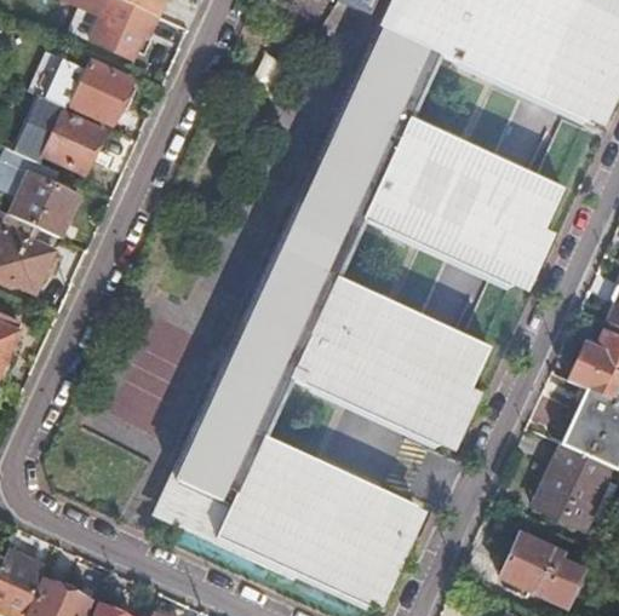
[(90,36),(124,52),(126,47),(133,50),(141,32),(145,34),(155,13),(126,0),(105,0),(101,12),(79,3),(68,27),(90,36)]
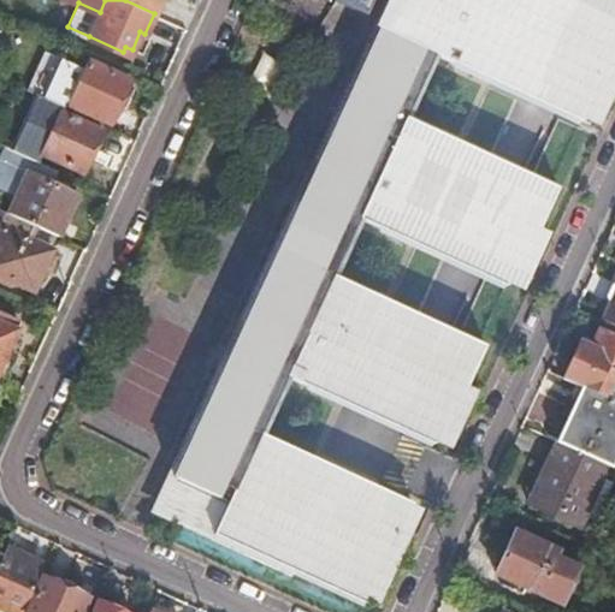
[(125,0),(154,13),(159,0),(125,0)]
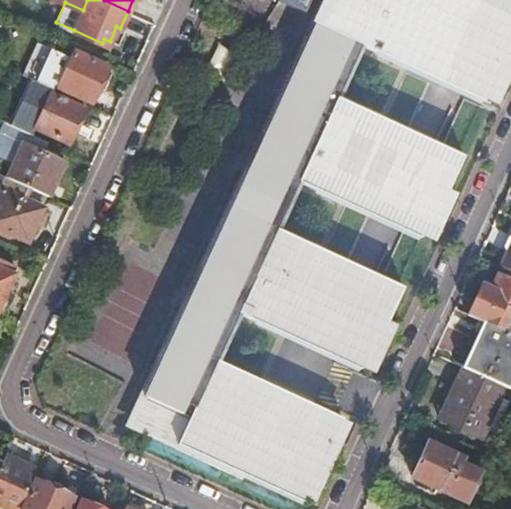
[(363,41),(382,0),(326,0),(317,20),(363,41)]
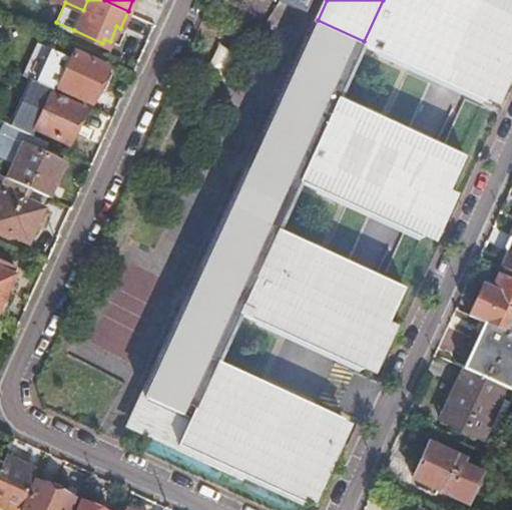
[(511,2),(507,0),(383,0),(364,41),(488,97),(511,45),(511,2)]
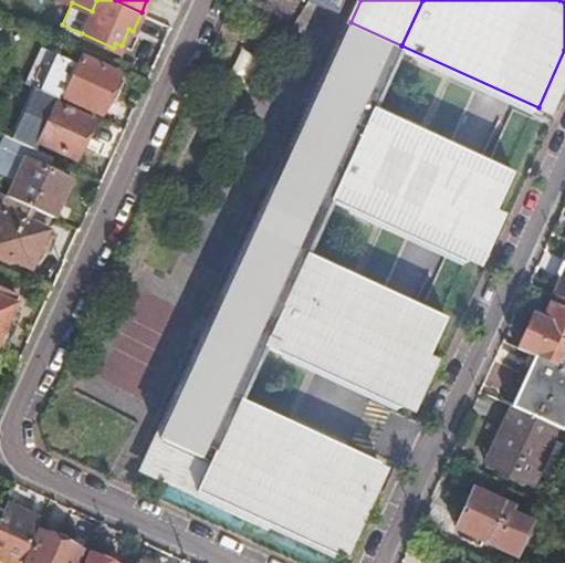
[(375,105),(401,45),(351,22),(147,466),(336,553),(382,459),(242,396),(265,345),(400,405),(426,350),(430,351),(448,313),(310,250),(333,199),(468,260),(491,208),(497,211),(514,170),(375,105)]
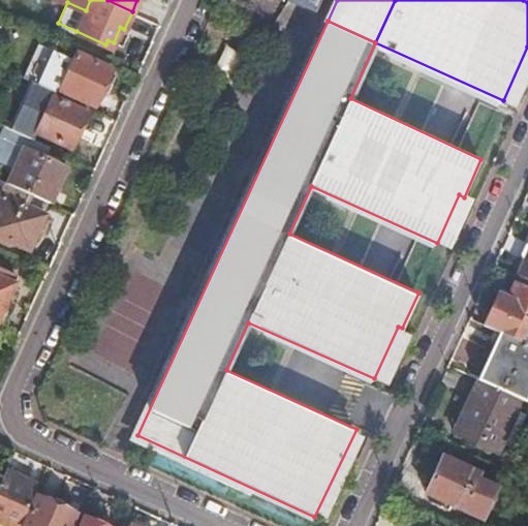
[(61,87),(95,103),(112,66),(78,51),(74,57),(41,42),(26,75),(34,79),(56,89),(57,86),(61,87)]
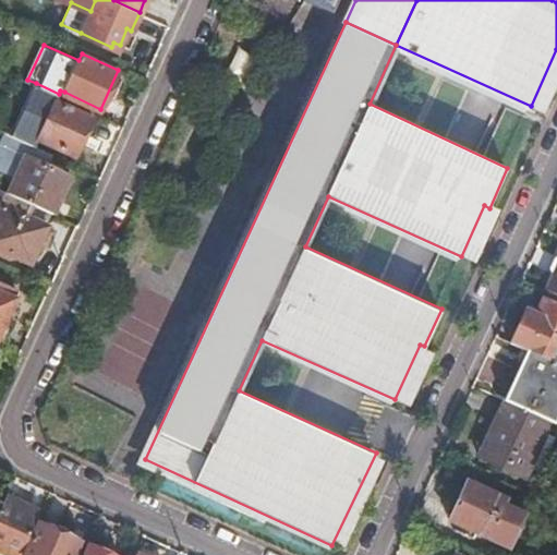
[(556,80),(556,49),(531,106),(543,111),(556,80)]
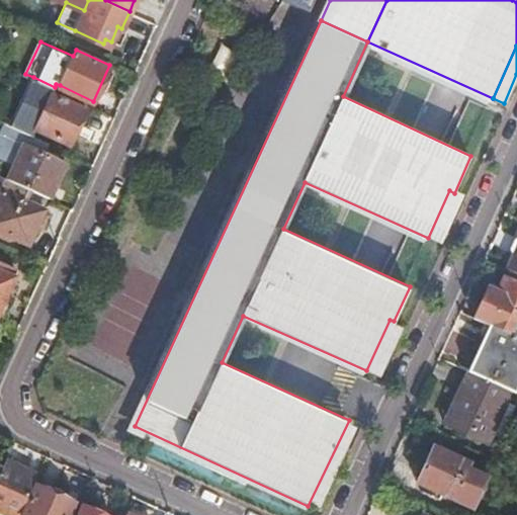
[(33,77),(12,125),(32,135),(35,126),(70,142),(86,106),(53,91),(55,87),(33,77)]
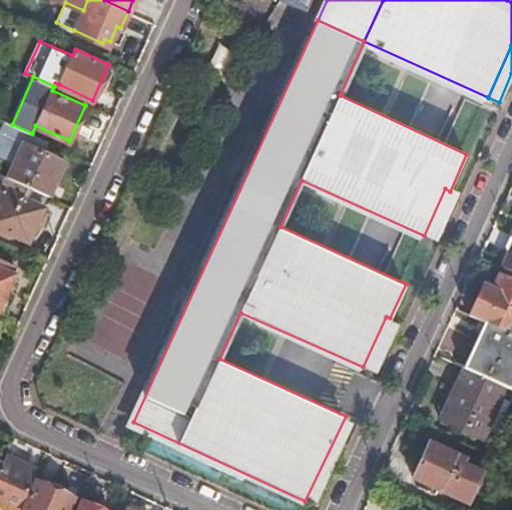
[(4,120),(0,129),(0,172),(8,176),(45,193),(47,194),(63,159),(42,149),(46,139),(32,133),(12,124),(4,120)]
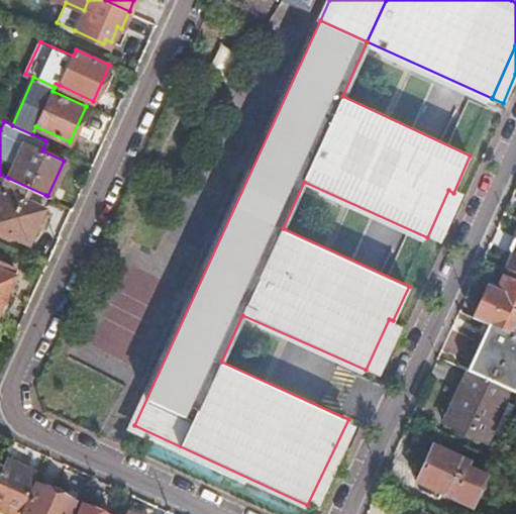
[(0,227),(28,241),(35,225),(42,223),(46,215),(41,204),(45,195),(8,178),(0,174),(0,227)]
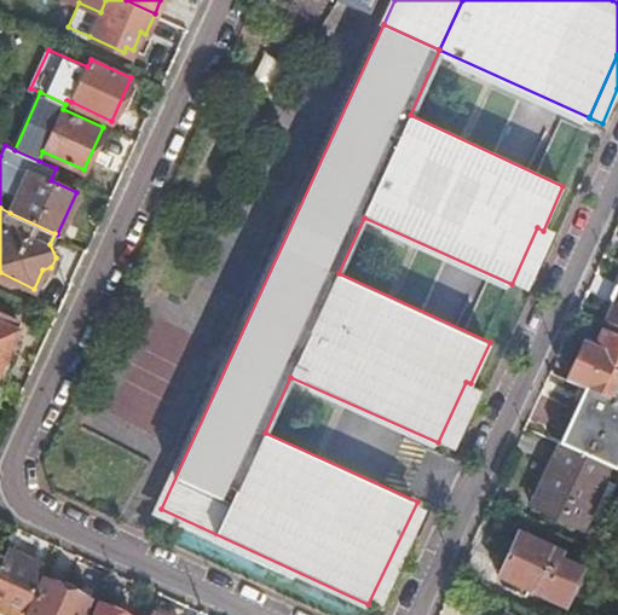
[(552,235),(543,231),(537,227),(512,284),(525,290),(552,235)]
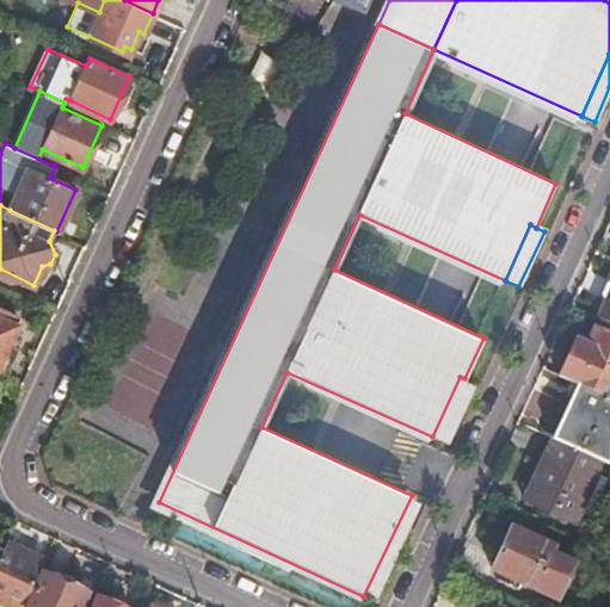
[(609,291),(599,314),(609,317),(609,291)]
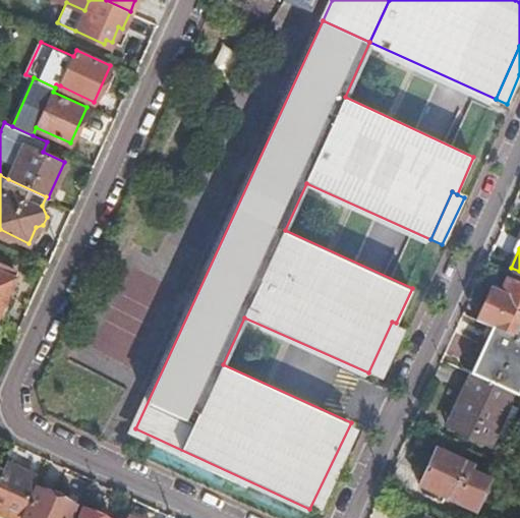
[(0,269),(14,276),(16,270),(0,262),(0,269)]
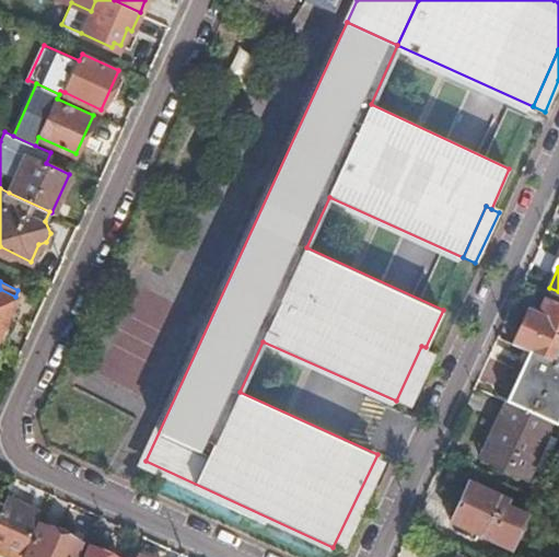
[(0,329),(15,297),(0,289),(0,329)]
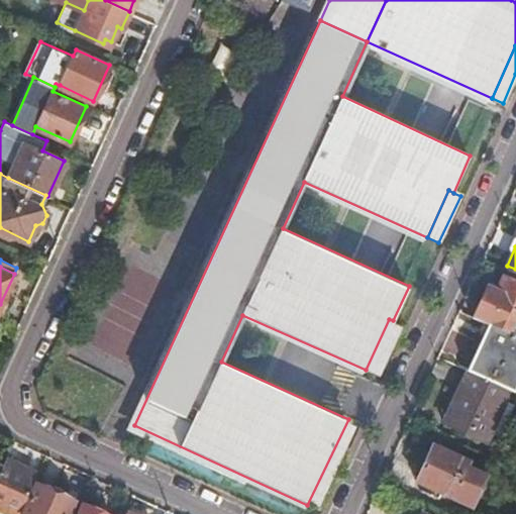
[(474,314),(490,321),(515,333),(515,315),(515,313),(515,279),(504,274),(498,288),(489,284),(474,314)]
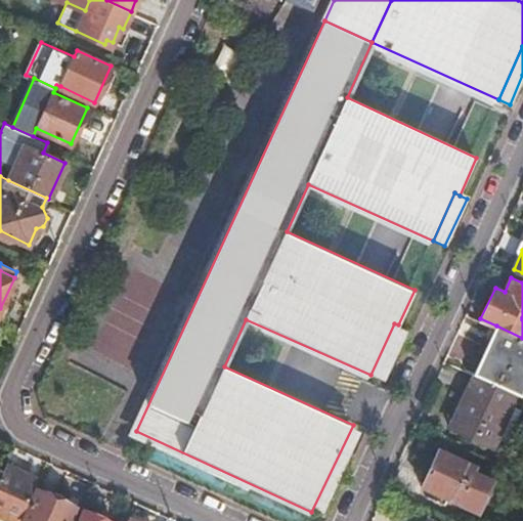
[(406,329),(398,324),(394,323),(371,375),(383,381),(406,329)]
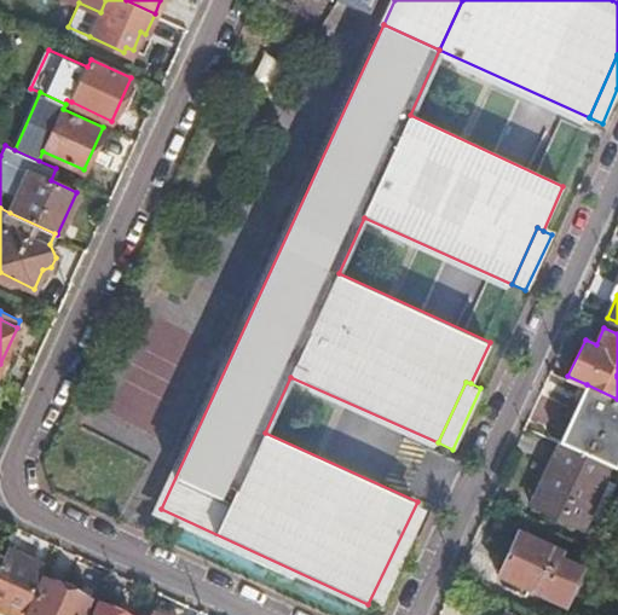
[(617,399),(587,384),(560,440),(611,463),(614,465),(617,458),(617,399)]
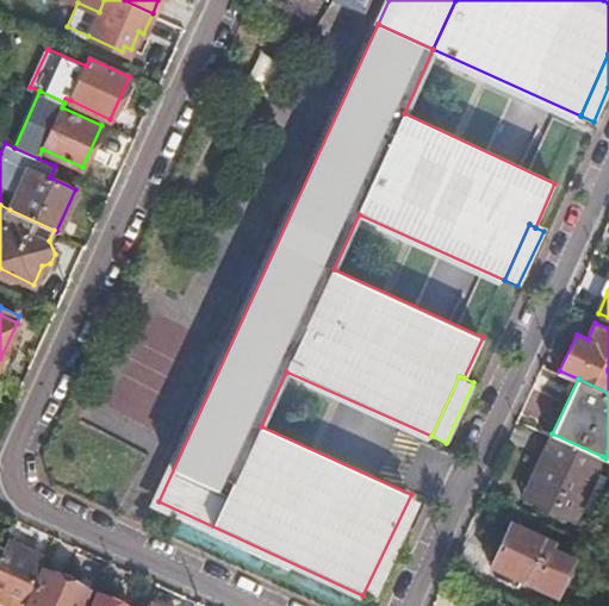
[(602,456),(552,433),(528,485),(545,493),(541,503),(573,517),(602,456)]
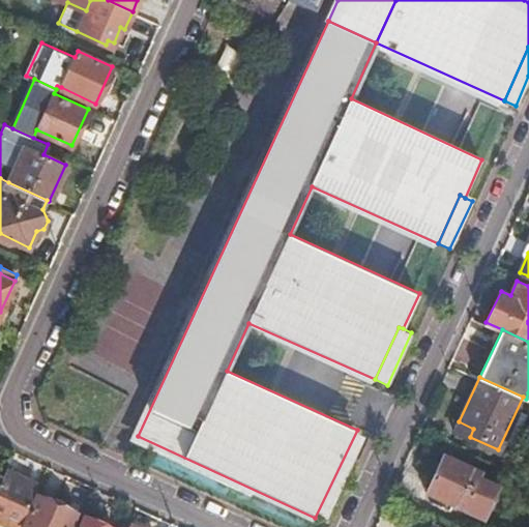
[(473,429),(459,421),(457,427),(454,429),(470,437),(473,429)]
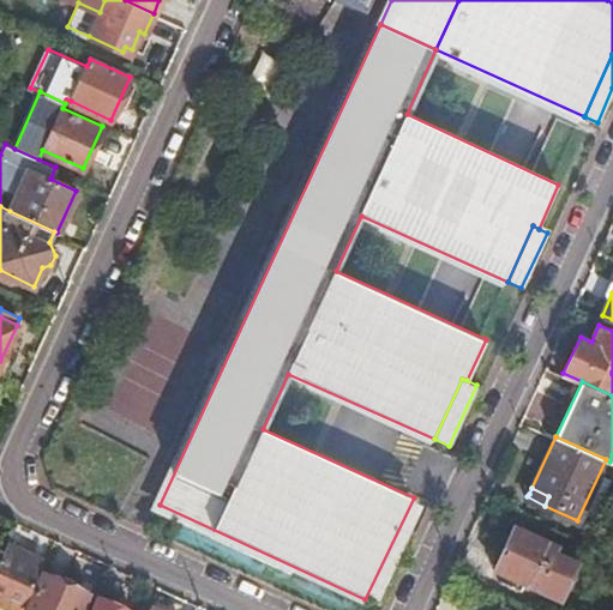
[(414,497),(365,599),(376,603),(422,501),(414,497)]
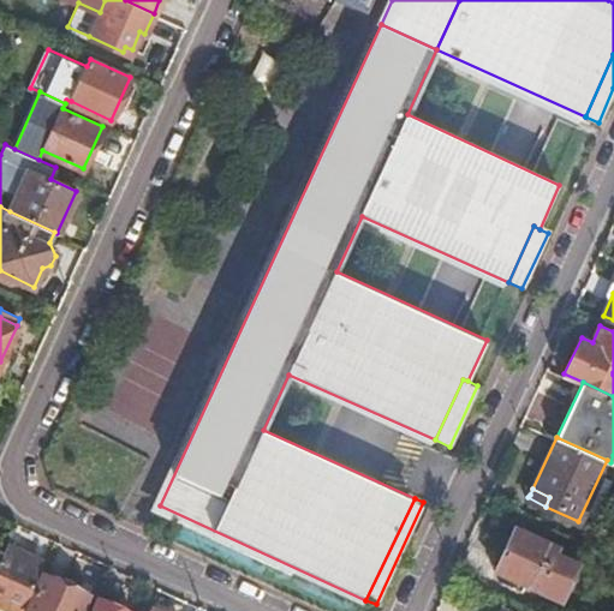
[(555,551),(558,544),(517,525),(496,569),(537,587),(560,599),(578,562),(555,551)]
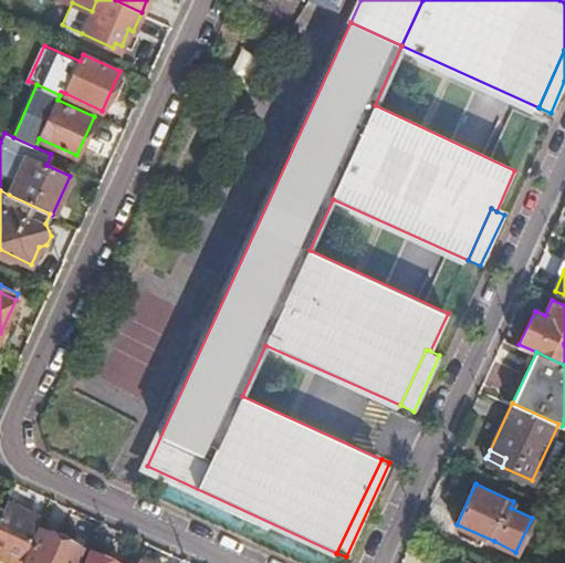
[(0,562),(19,562),(51,496),(39,490),(29,511),(6,500),(2,507),(0,512),(0,562)]
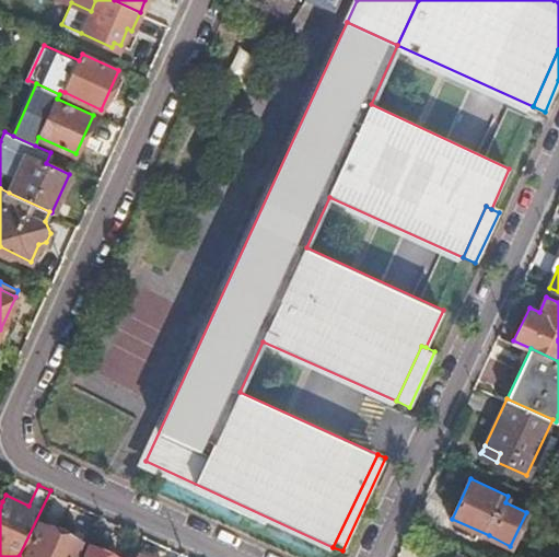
[(22,556),(72,556),(80,540),(39,522),(22,556)]
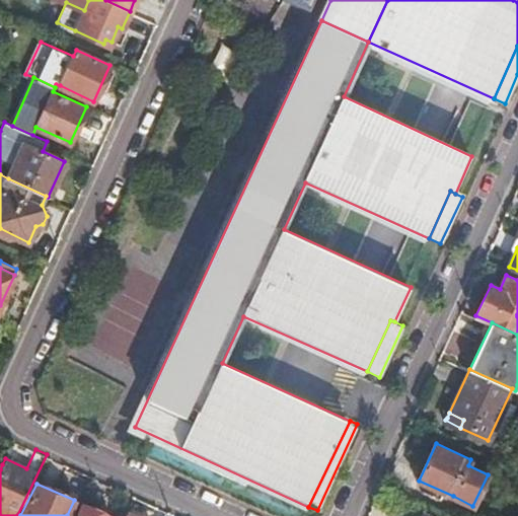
[(76,515),(106,515),(83,504),(76,515)]
